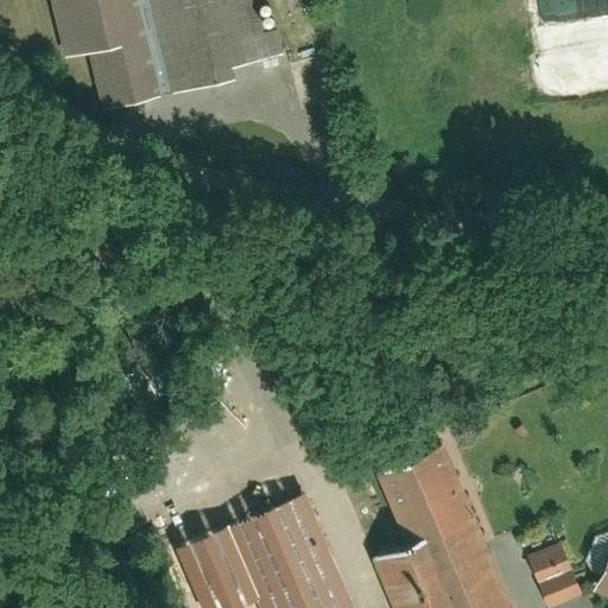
[(267,55),(254,0),(59,0),(71,52),(113,43),(126,100),(241,75),(238,61),(267,55)]
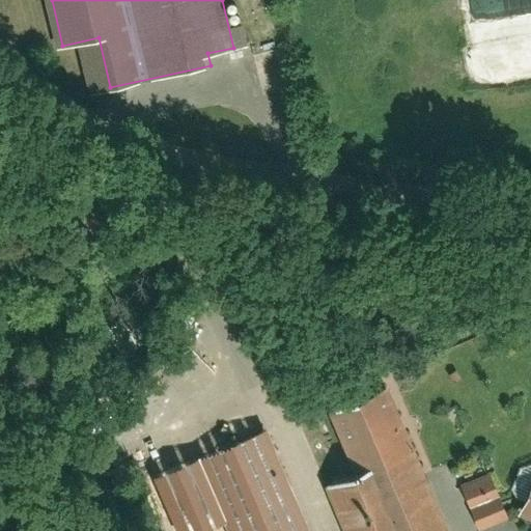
[(446,530),(386,387),(328,411),(357,480),(325,494),(340,530),(446,530)]
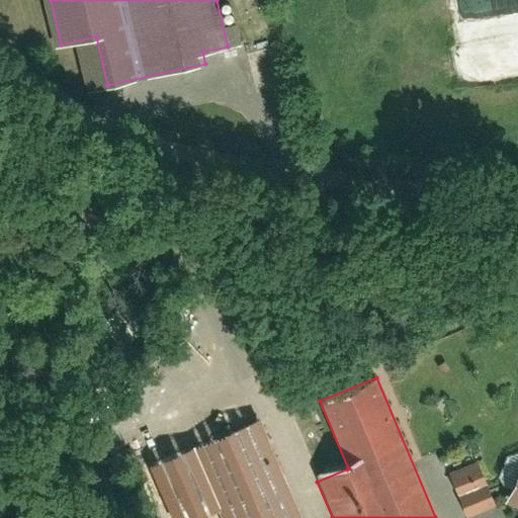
[(288,498),(257,422),(230,433),(261,509),(288,498)]
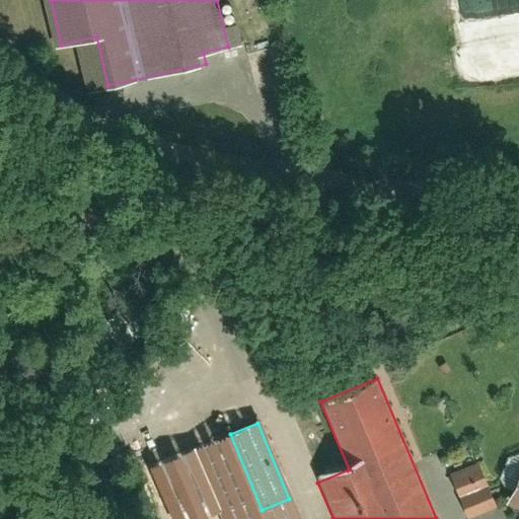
[(472,518),(496,510),(477,464),(453,474),(470,518),(472,518)]
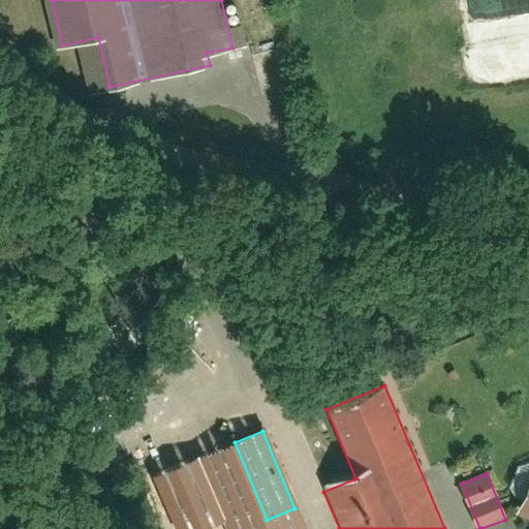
[(528,474),(515,512),(528,517),(528,474)]
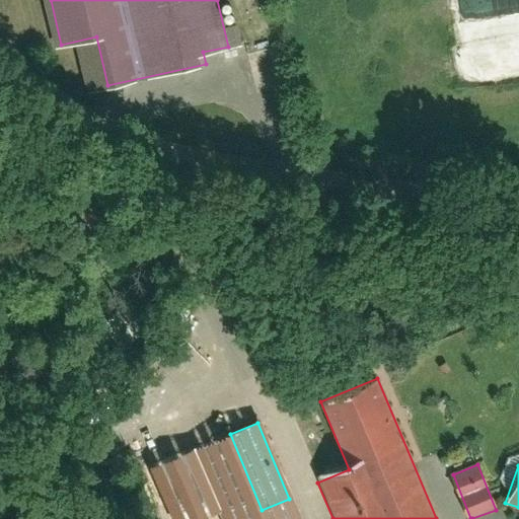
[(296,518),(292,509),(266,518),(296,518)]
